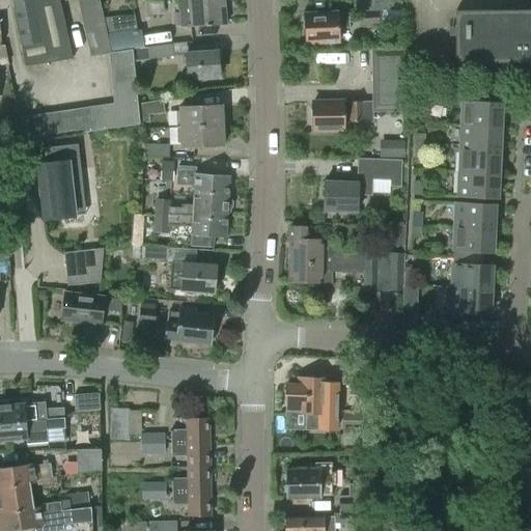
[(9,0),(24,72),(73,61),(60,0),(9,0)]
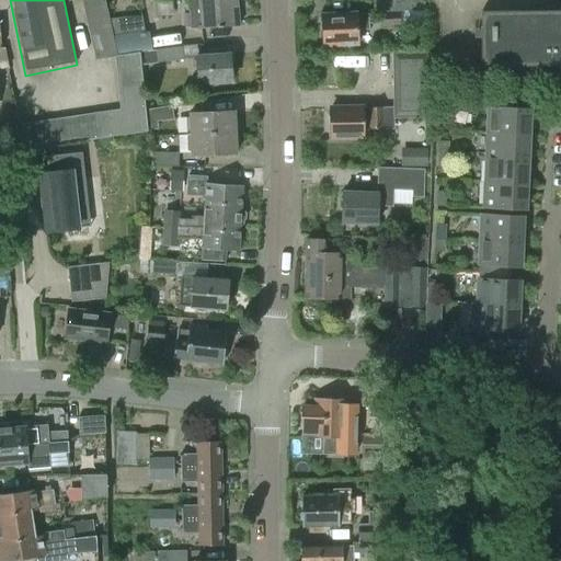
[(81,0),(93,60),(115,56),(109,23),(104,0),(81,0)]
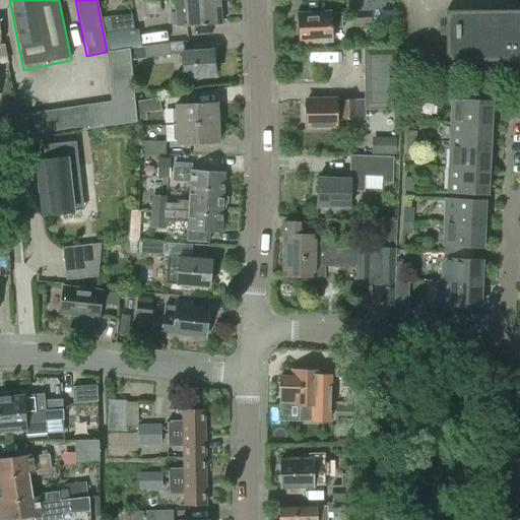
[(218,0),(174,0),(176,26),(186,26),(186,27),(220,25),(218,0)]
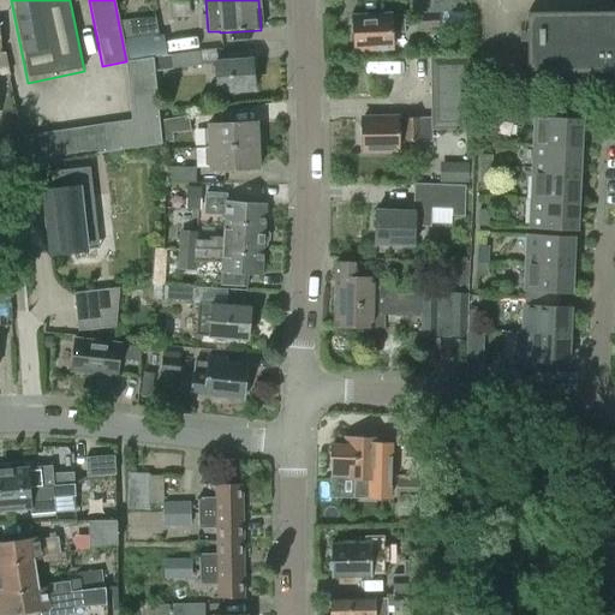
[(411,0),(412,16),(418,17),(418,30),(439,30),(437,15),(465,13),(464,0),(411,0)]
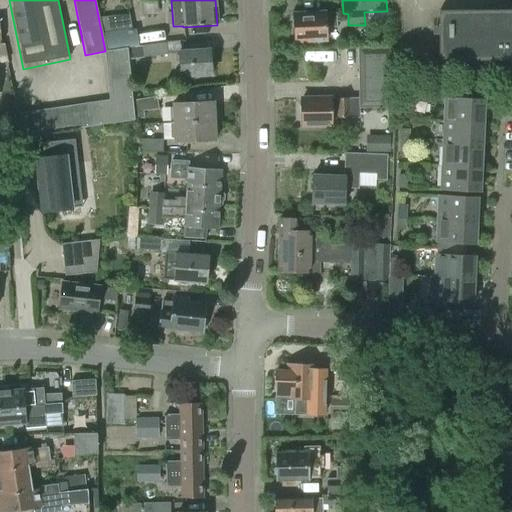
[(511,9),(438,11),(438,61),(511,60),(511,9)]
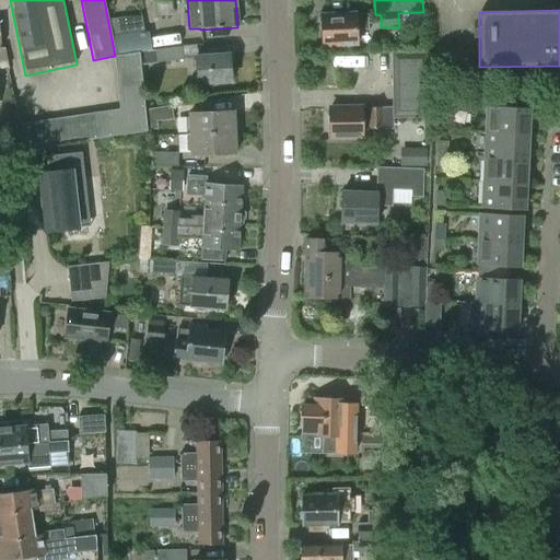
[(357,30),(366,28),(366,14),(321,16),(323,45),(340,44),(343,49),(351,49),(354,44),(357,44),(357,30)]
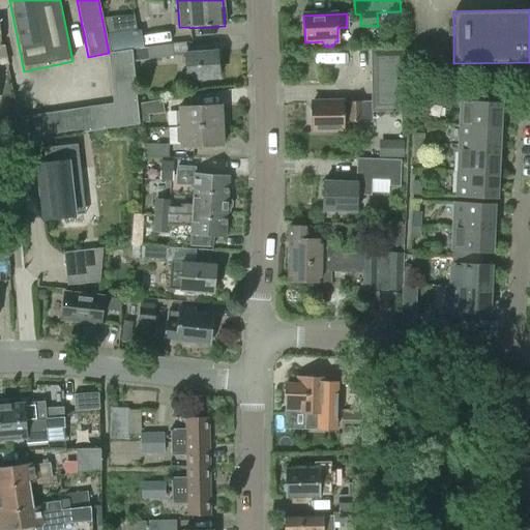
[(133,16),(102,22),(109,53),(110,54),(133,50),(140,49),(133,16)]
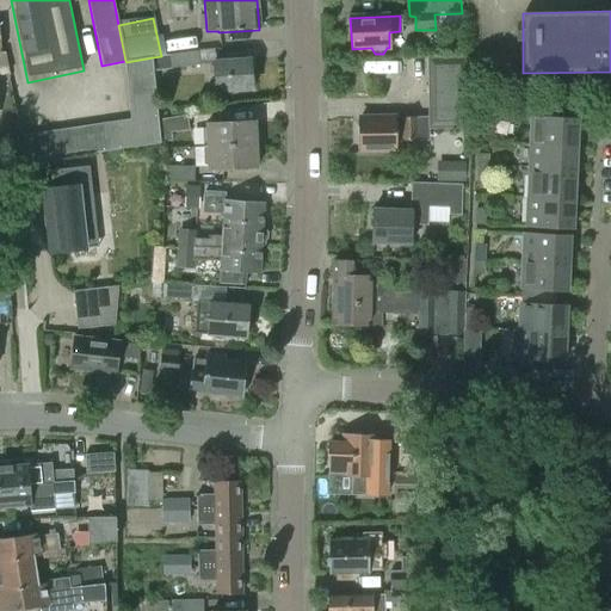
[(198,51),(153,57),(154,72),(201,66),(198,51)]
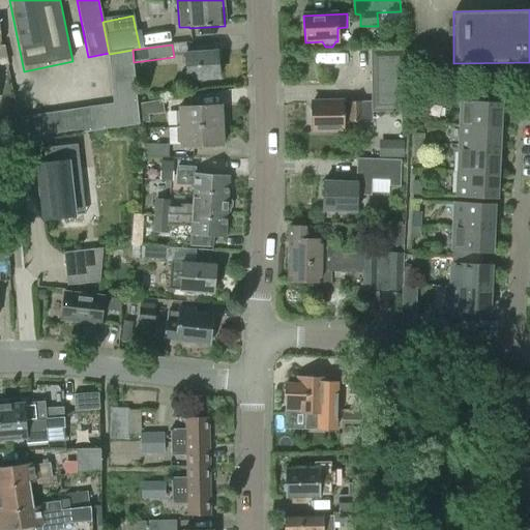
[(111,65),(134,63),(134,62),(133,50),(110,54),(111,65)]
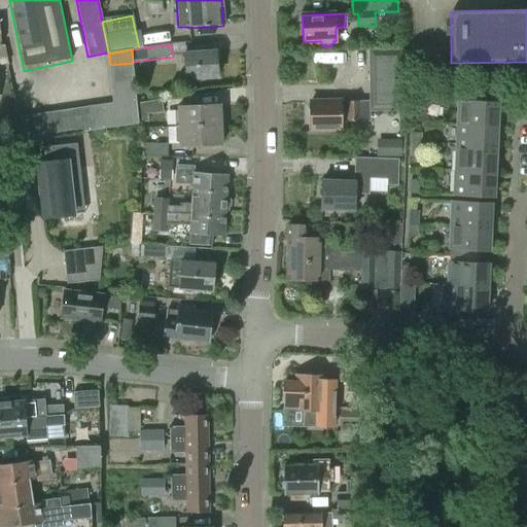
[(367,50),(369,111),(406,111),(406,92),(402,91),(402,50),(367,50)]
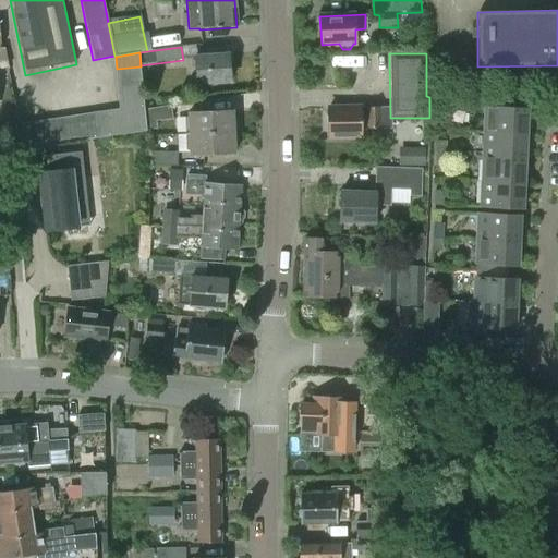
[(194,57),(195,84),(230,82),(228,55),(194,57)]
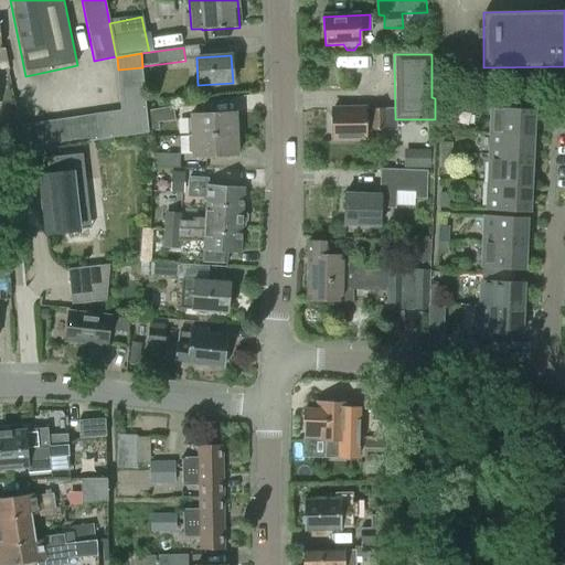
[(119,84),(144,81),(142,67),(118,70),(119,84)]
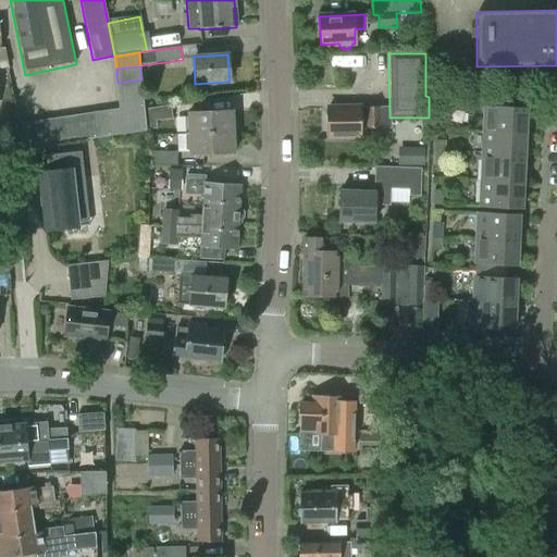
[(144,94),(141,79),(118,83),(120,96),(144,94)]
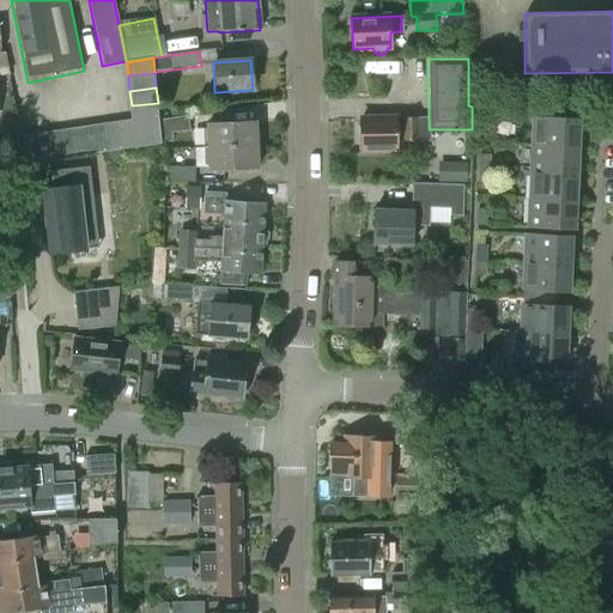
[(157,120),(159,120),(158,103),(132,105),(133,121),(157,120)]
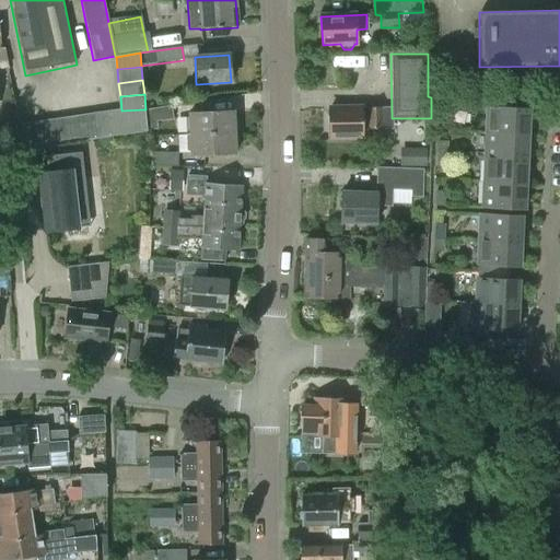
[(487,107),(485,132),(526,135),(528,109),(523,108),(524,97),(493,96),(493,107),(487,107)]
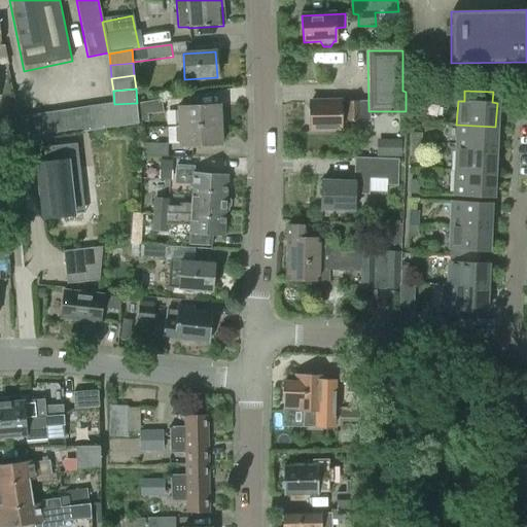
[(137,103),(135,103),(138,125),(145,124),(145,115),(163,112),(162,100),(137,103)]
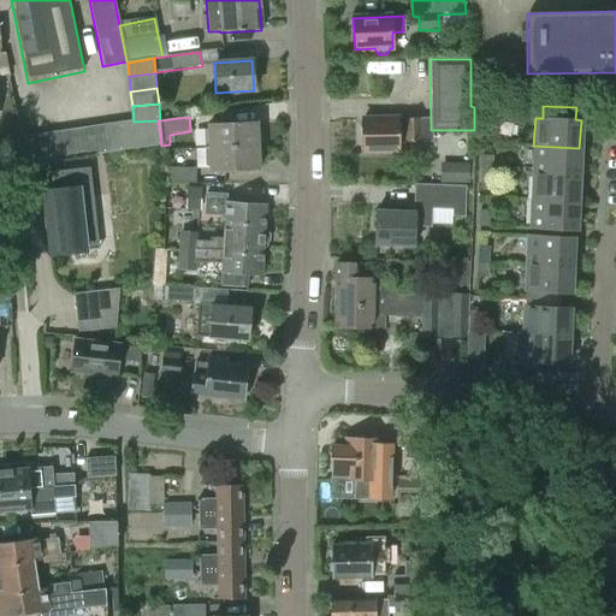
[(362,152),(400,152),(400,144),(414,143),(414,149),(419,149),(420,118),(362,119),(362,152)]
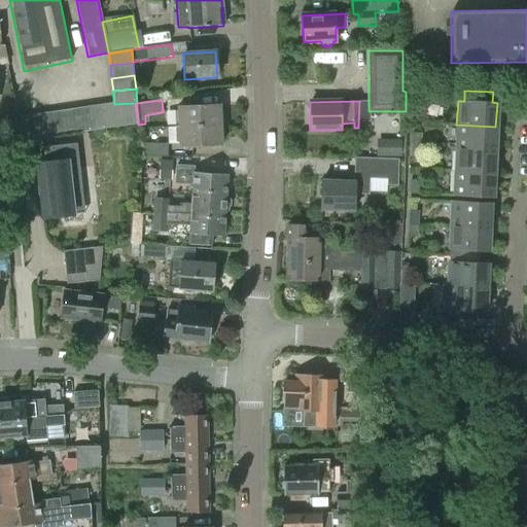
[(104,129),(138,125),(135,103),(114,104),(101,106),(104,129)]
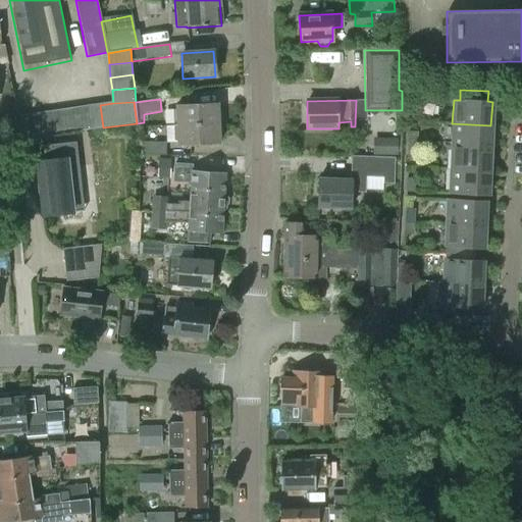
[(176,105),(176,125),(218,123),(217,103),(176,105)]
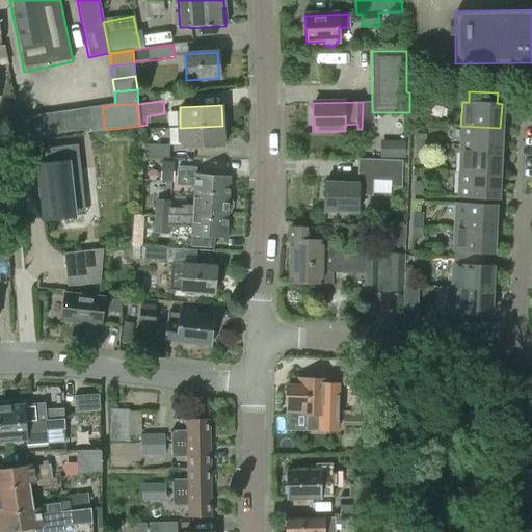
[(92,132),(105,130),(102,107),(89,108),(92,132)]
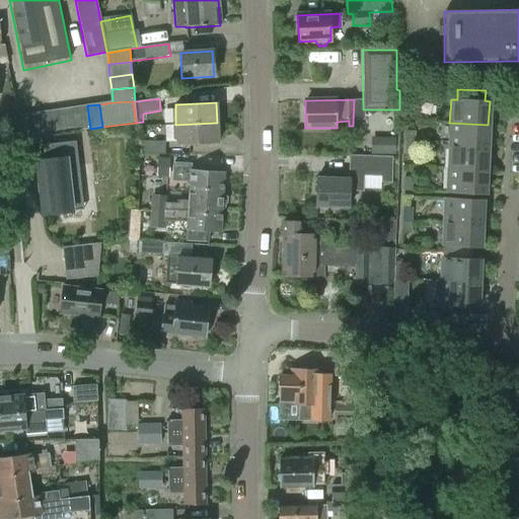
[(75,107),(79,131),(90,129),(87,105),(75,107)]
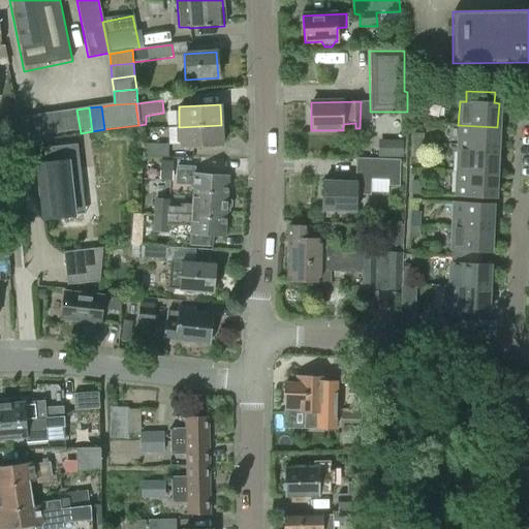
[(81,133),(76,110),(65,112),(68,134),(81,133)]
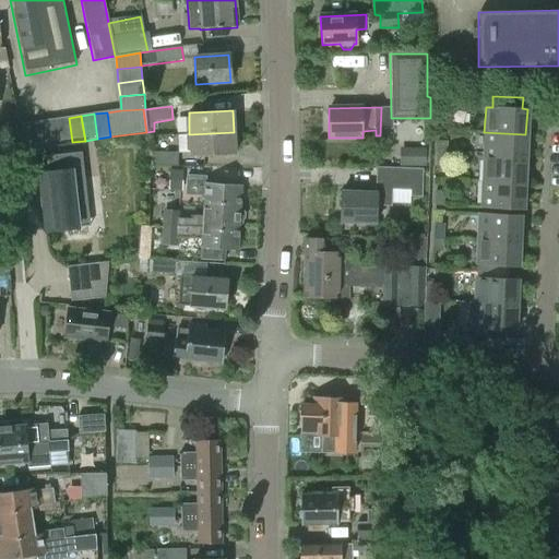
[(72,142),(69,118),(56,119),(59,144),(72,142)]
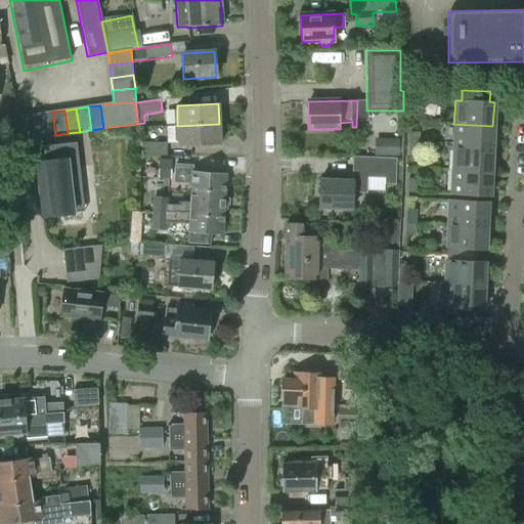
[(55,135),(52,112),(17,117),(16,117),(16,120),(7,122),(9,141),(55,135)]
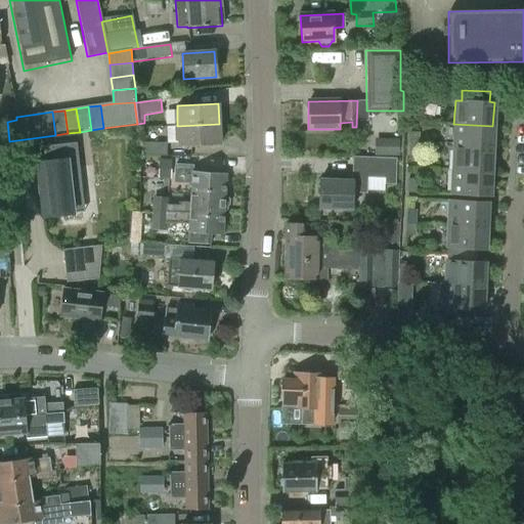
[(219,124),(177,126),(178,145),(220,144),(219,124)]
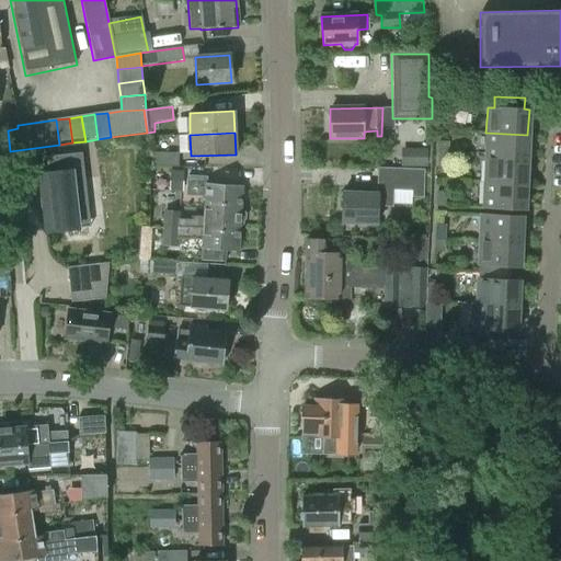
[(485,133),(484,158),(526,160),(527,135),(485,133)]
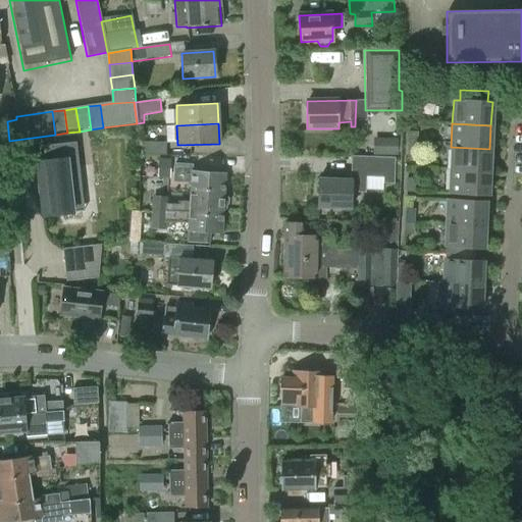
[(408,132),(407,145),(417,145),(417,132),(408,132)]
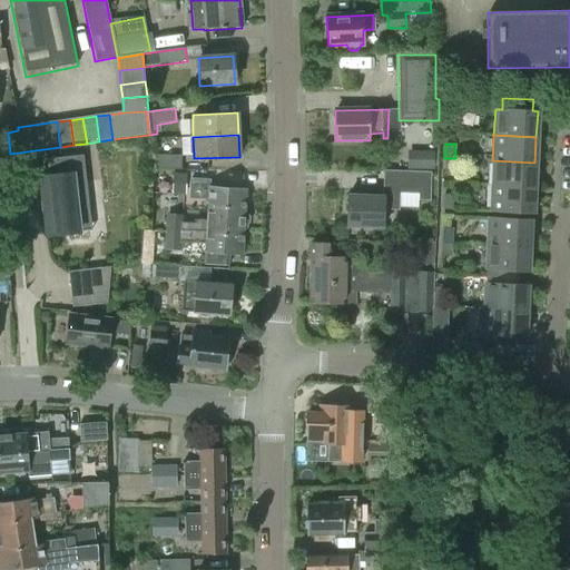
[(408,169),(432,170),(433,153),(408,153),(408,169)]
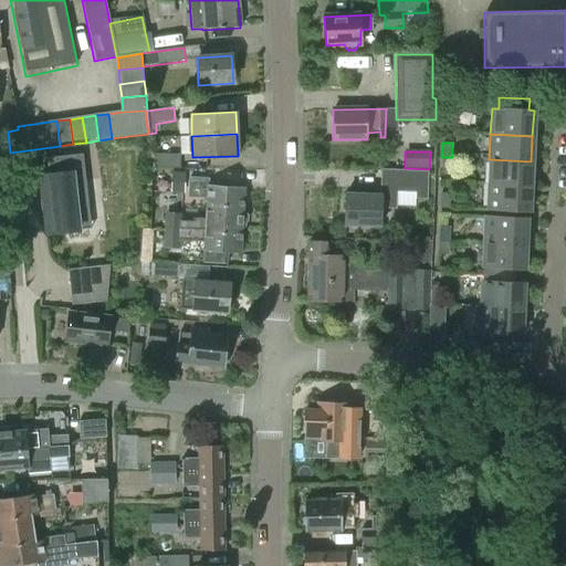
[(38,175),(37,175),(43,236),(44,236),(44,233),(79,230),(75,208),(87,207),(82,154),(45,158),(48,176),(38,177),(38,175)]
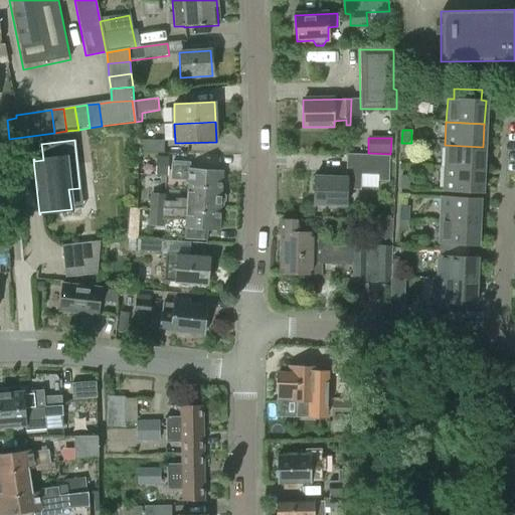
[(139,153),(163,153),(163,141),(139,140),(139,153)]
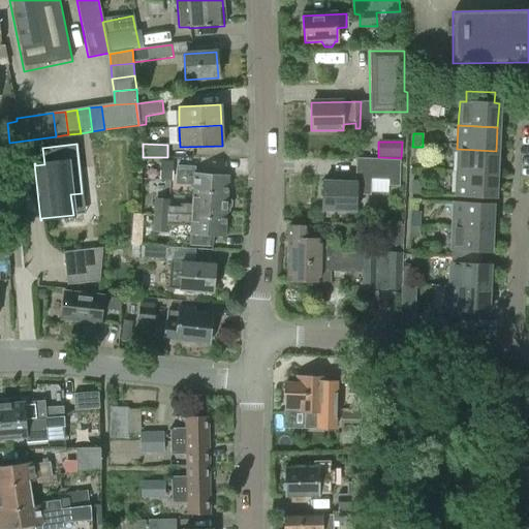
[(423,147),(412,147),(412,159),(422,160),(423,147)]
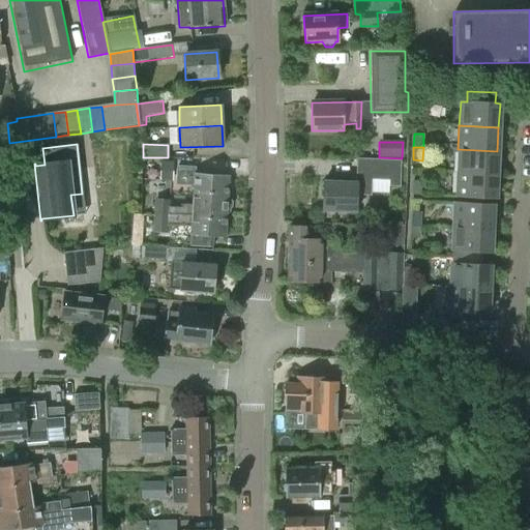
[(458,149),(457,173),(496,174),(497,151),(458,149)]
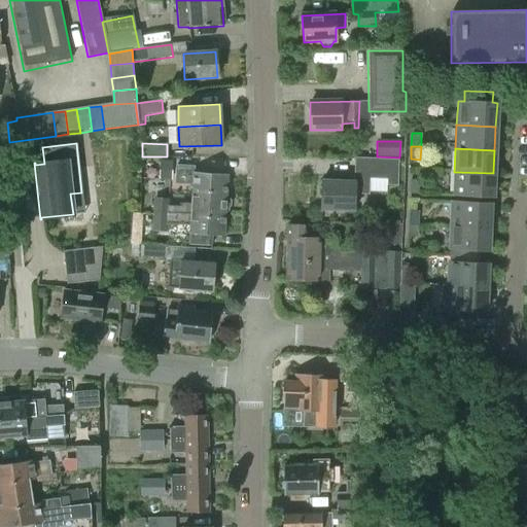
[(387,184),(397,185),(398,160),(365,157),(365,165),(354,164),(354,181),(321,180),(320,209),(354,211),(355,192),(367,194),(369,178),(387,179),(387,184)]
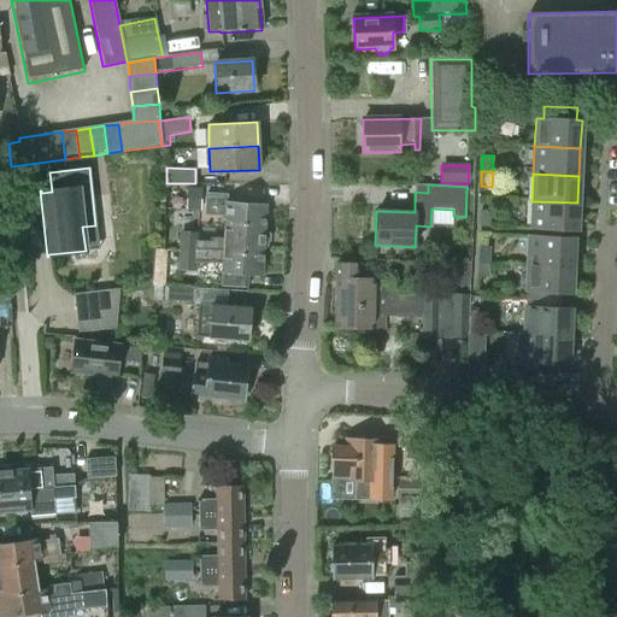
[(187,189),(186,211),(203,212),(204,191),(187,189)]
